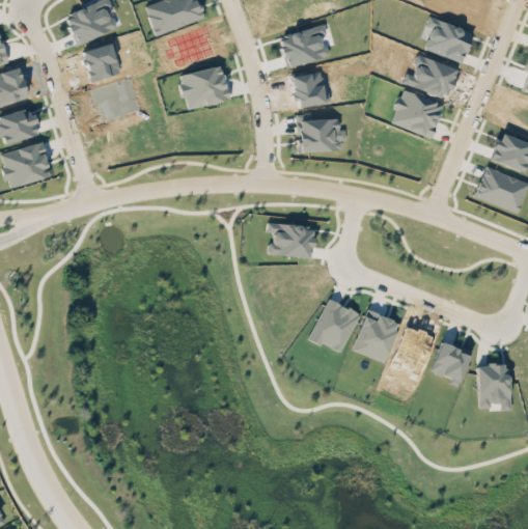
[(108,8),(112,7),(109,0),(104,0),(64,16),(77,45),(116,29),(108,8)]
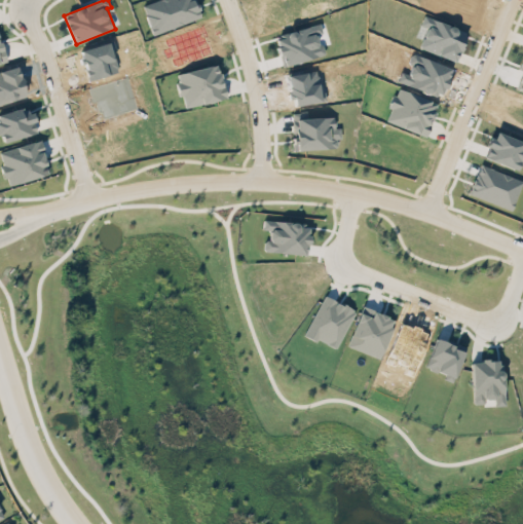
[(161,0),(145,6),(155,36),(203,19),(196,0),(161,0)]
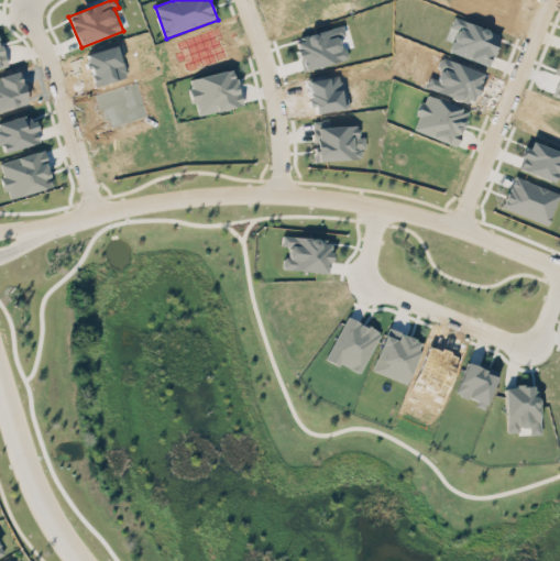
[(198,117),(244,107),(237,70),(190,80),(198,117)]
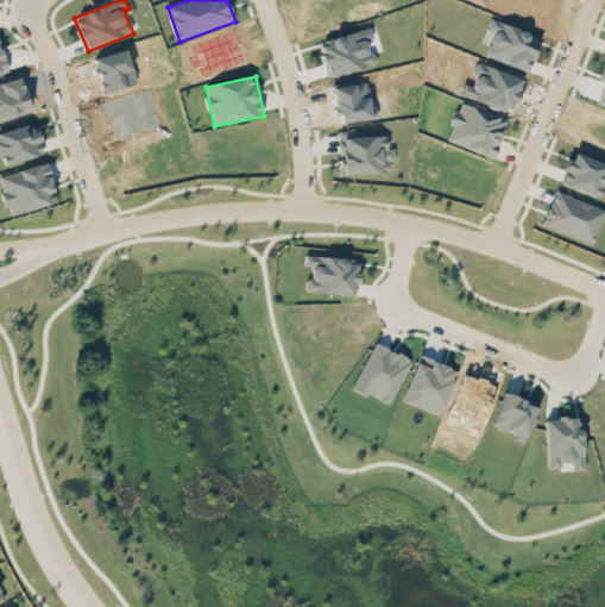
[(43,157),(38,126),(1,133),(6,164),(43,157)]
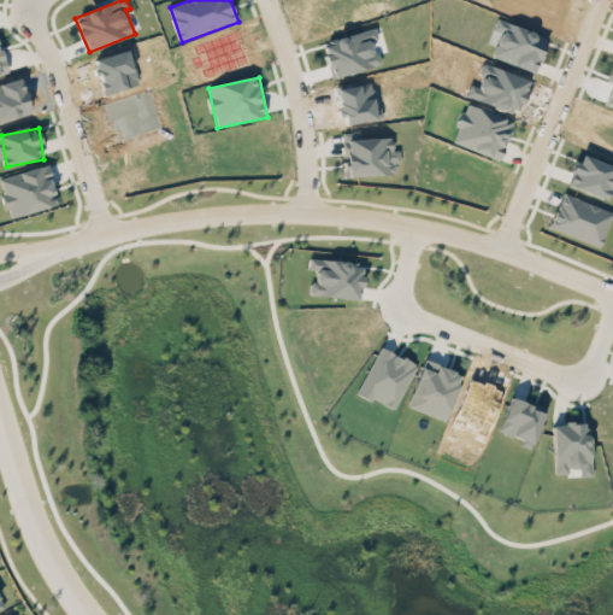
[(349,177),(399,176),(398,165),(402,165),(402,151),(395,152),(395,139),(349,140),(349,177)]
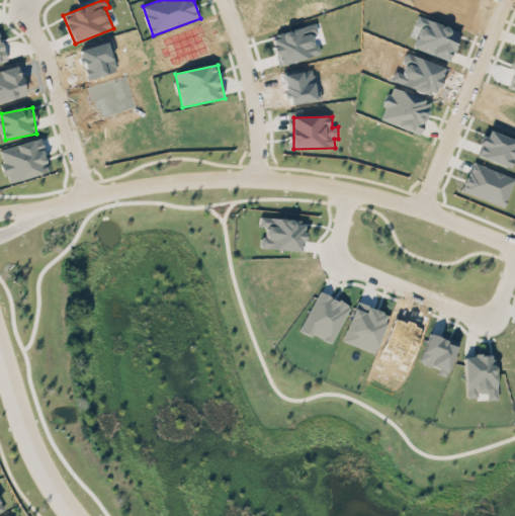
[(506,207),(514,187),(514,178),(475,164),(463,192),(506,207)]
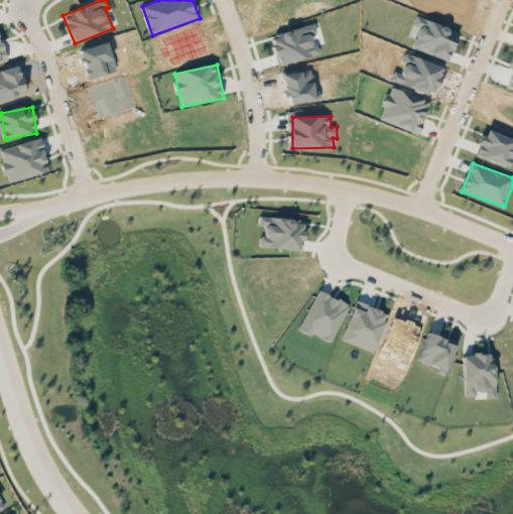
[(304,251),(305,220),(260,219),(260,227),(266,227),(266,237),(261,237),(261,249),(304,251)]
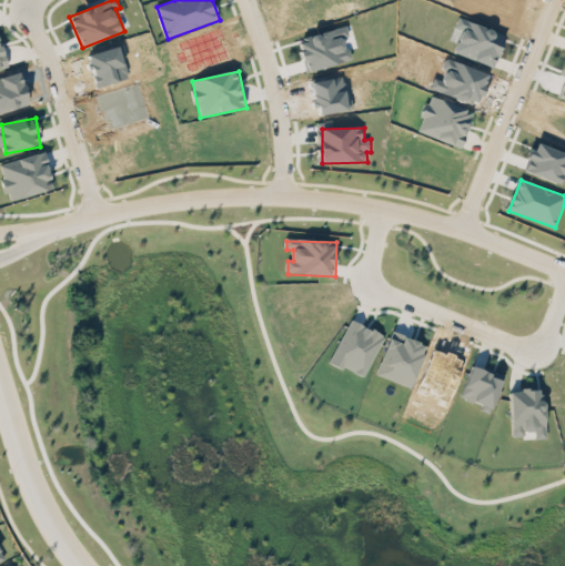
[(367,377),(384,334),(359,324),(341,367),(367,377)]
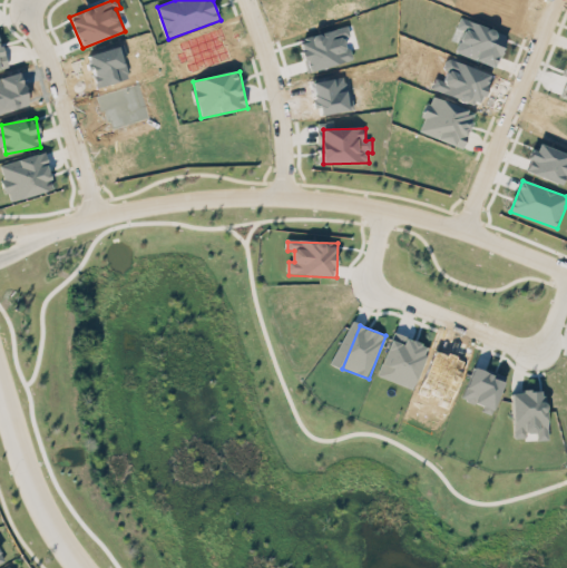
[(430,346),(394,333),(379,376),(414,390),(430,346)]
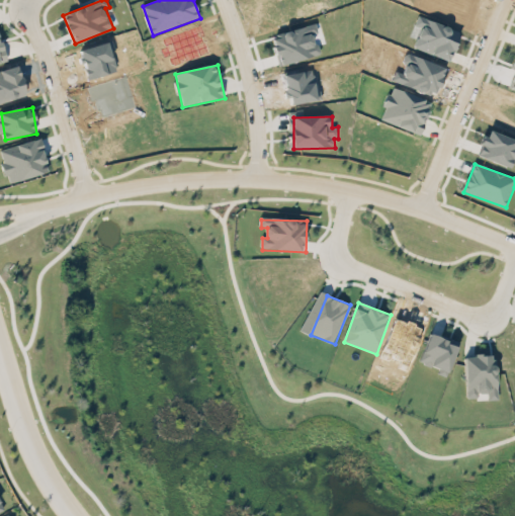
[(420,363),(448,375),(461,344),(432,333),(420,363)]
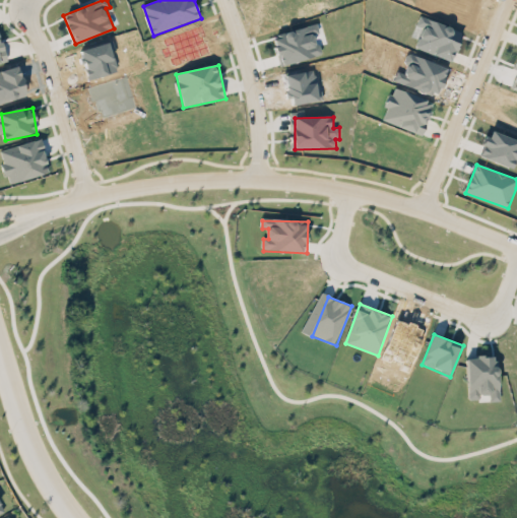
[(501,402),(499,358),(467,359),(470,400),(481,400),(481,396),(491,395),(492,402),(501,402)]
